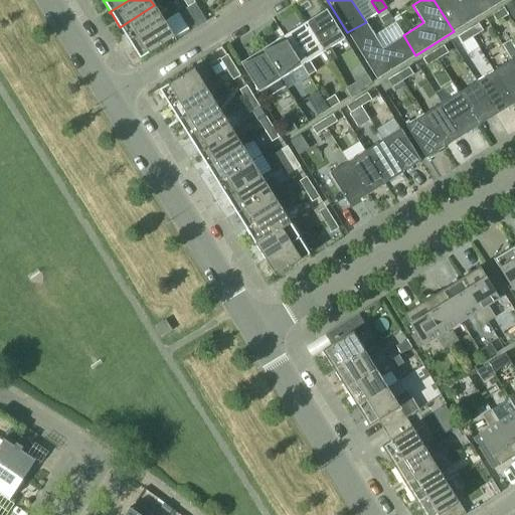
[(460,0),(460,1),(459,0),(434,0),(454,31),(492,8),(487,0),(460,0)]
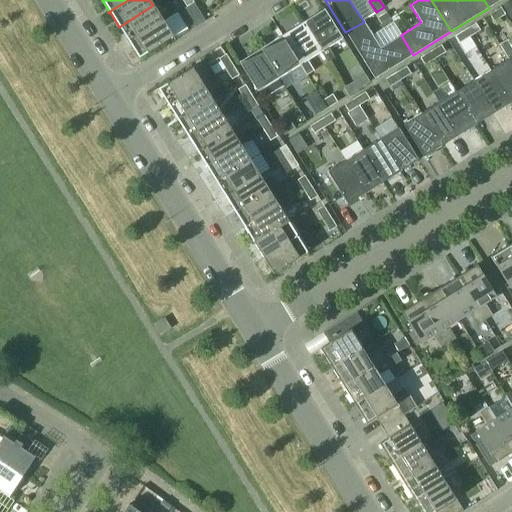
[(510,19),(511,17),(511,1),(502,7),(510,19)]
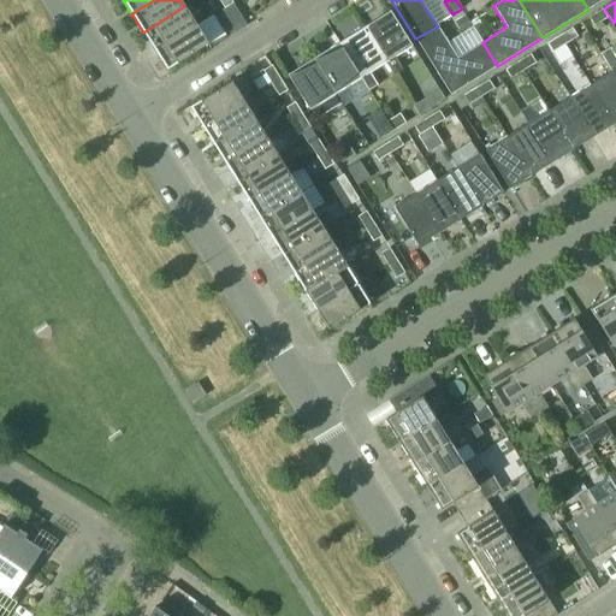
[(247,25),(232,4),(226,7),(221,11),(235,33),(247,25)]
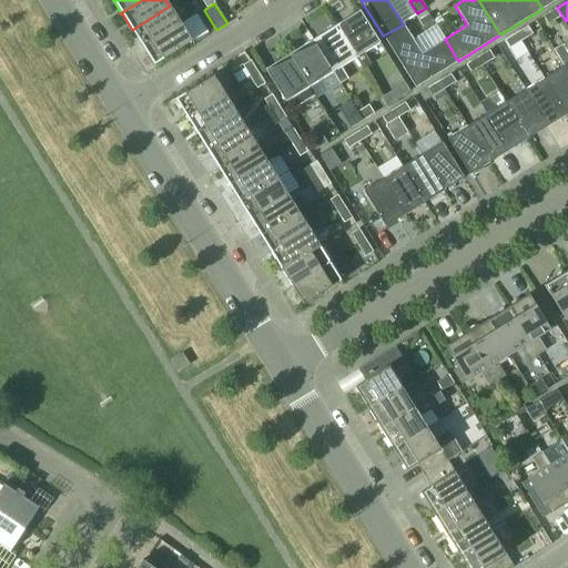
[(141,47),(141,48),(181,23),(170,6),(132,30),(142,46),(141,47)]
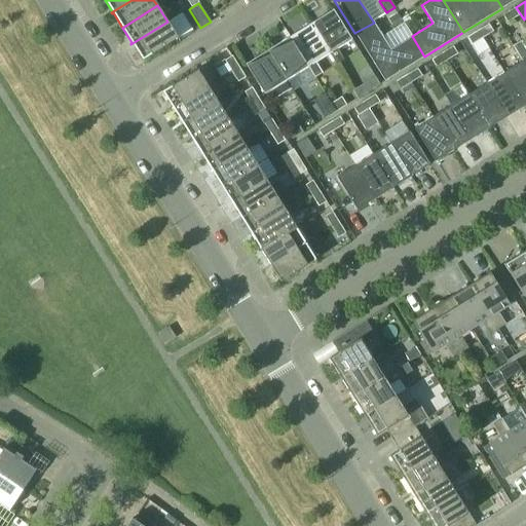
[(519,14),(515,8),(503,15),(509,22),(519,14)]
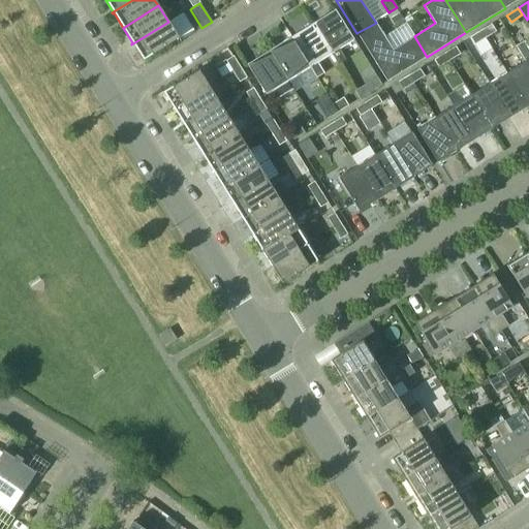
[(339,49),(353,39),(335,9),(312,24),(332,54),(337,63),(344,58),(339,49)]
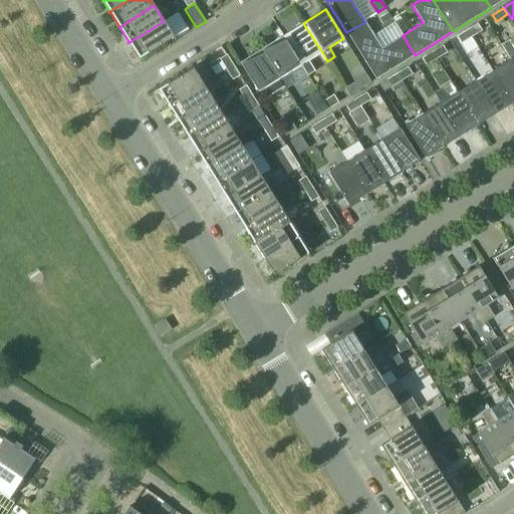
[(388,12),(379,18),(384,26),(394,21),(388,12)]
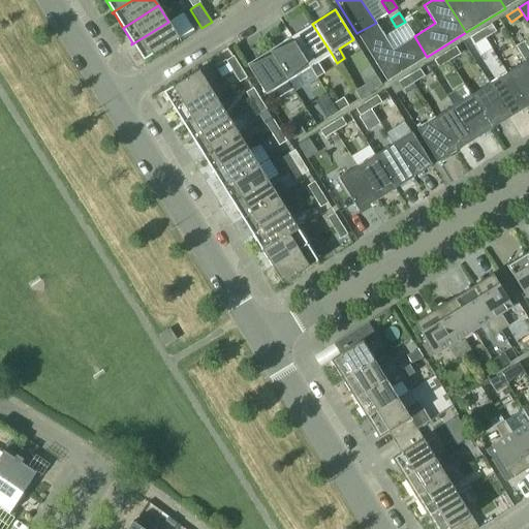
[(179,38),(168,22),(131,44),(132,44),(133,43),(144,60),(179,38)]
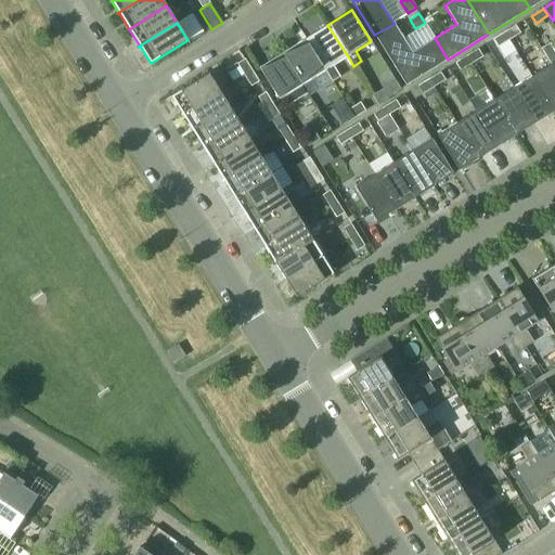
[(405,86),(448,60),(435,38),(413,52),(395,24),(374,35),(405,86)]
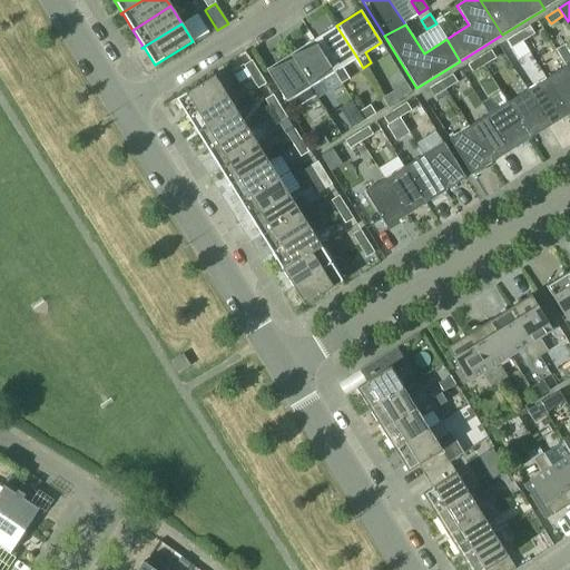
[(357,58),(336,26),(314,40),(334,72),(341,84),(349,78),(342,67),(357,58)]
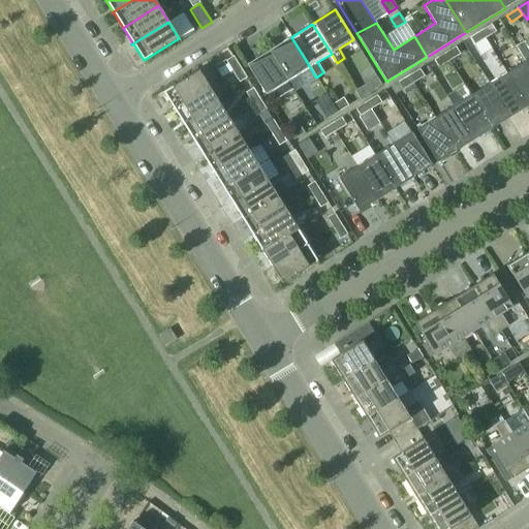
[(496,32),(492,25),(481,31),(486,38),(496,32)]
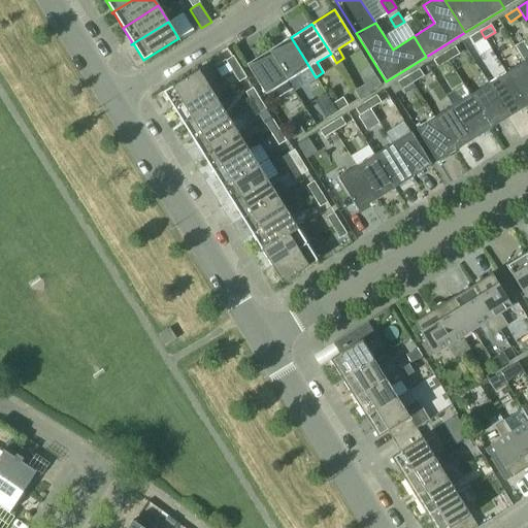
[(485,38),(481,31),(470,37),(474,44),(485,38)]
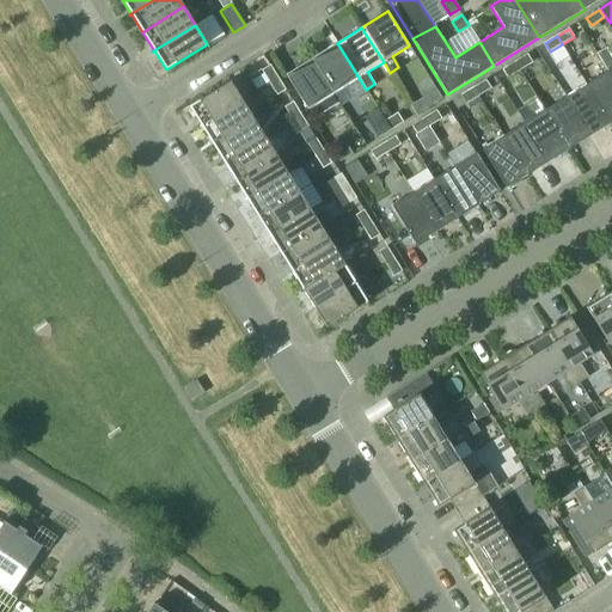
[(312,59),(334,93),(359,78),(337,43),(312,59)]
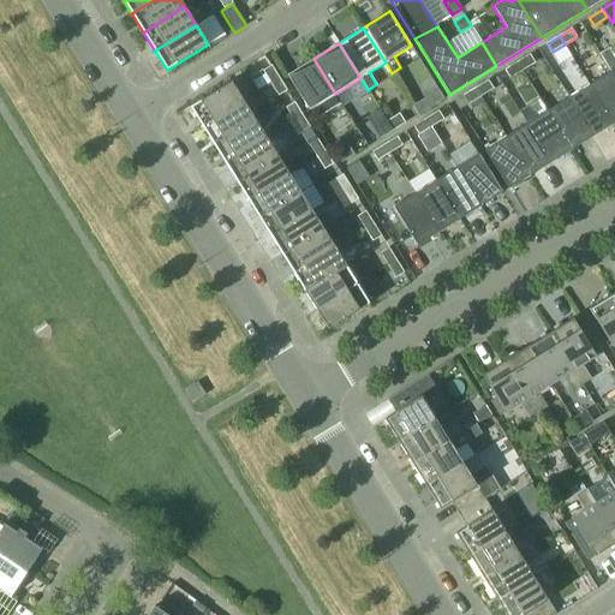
[(599,54),(610,72),(614,79),(614,59),(608,49),(599,54)]
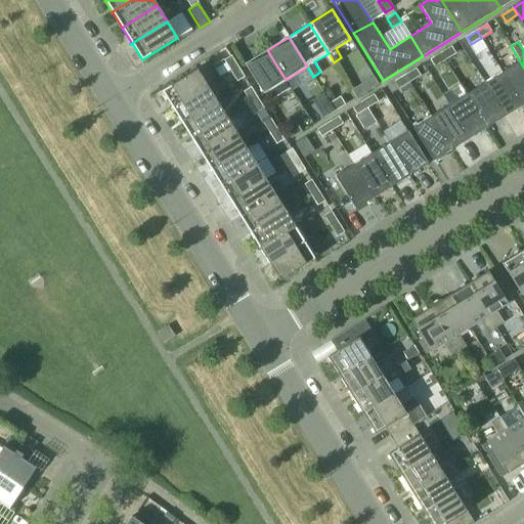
[(456,53),(452,46),(441,53),(446,60),(456,53)]
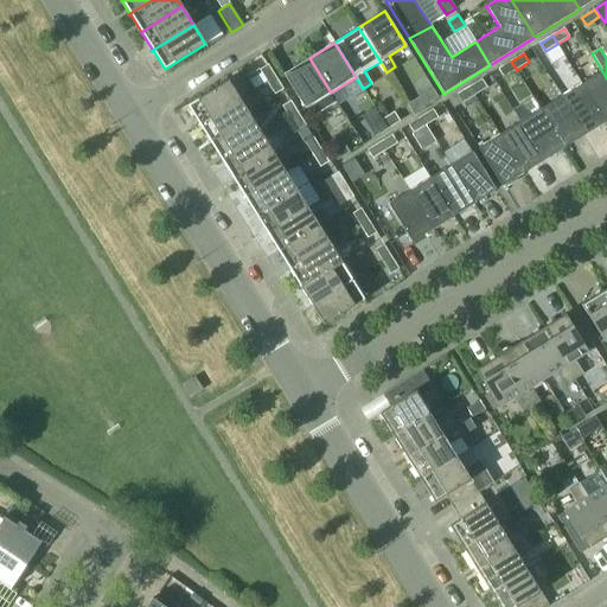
[(305,108),(331,93),(310,58),(283,74),(305,108)]
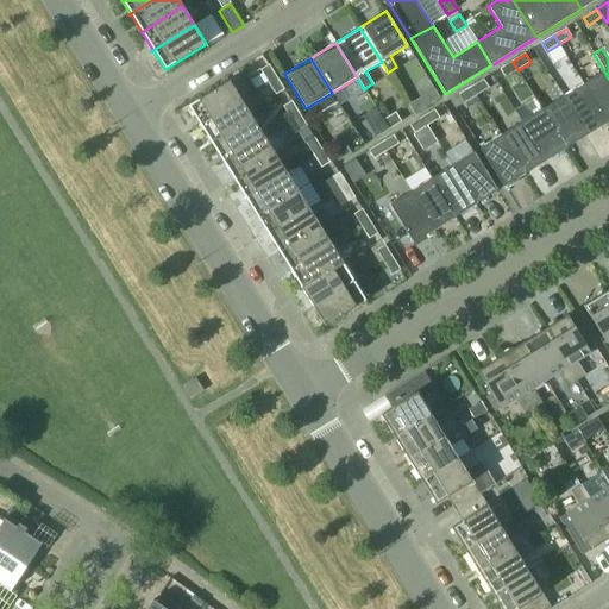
[(519,70),(513,62),(501,69),(506,77),(519,70)]
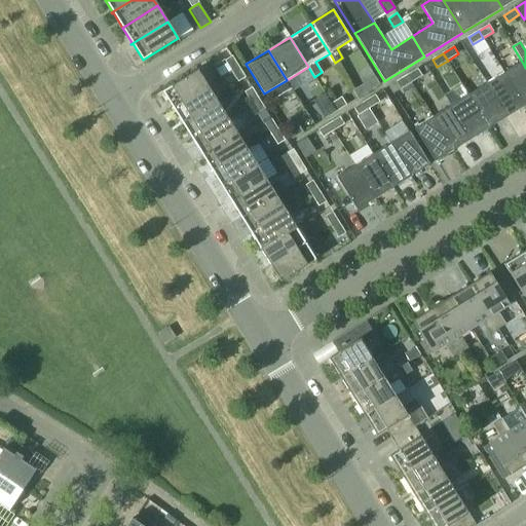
[(231,72),(238,67),(231,57),(224,61),(231,72)]
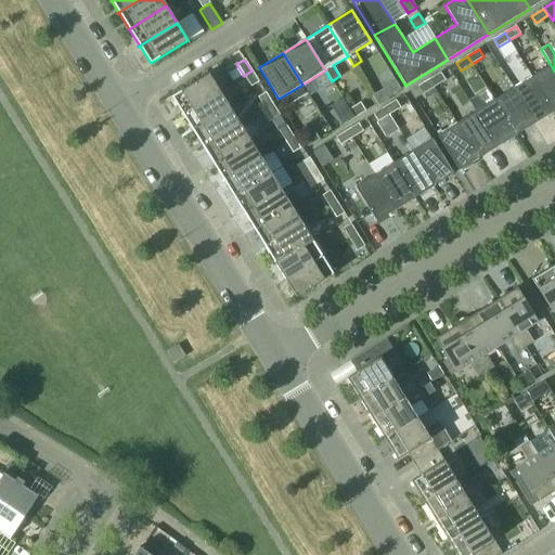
[(531,76),(553,112),(554,110),(554,72),(551,65),(531,76)]
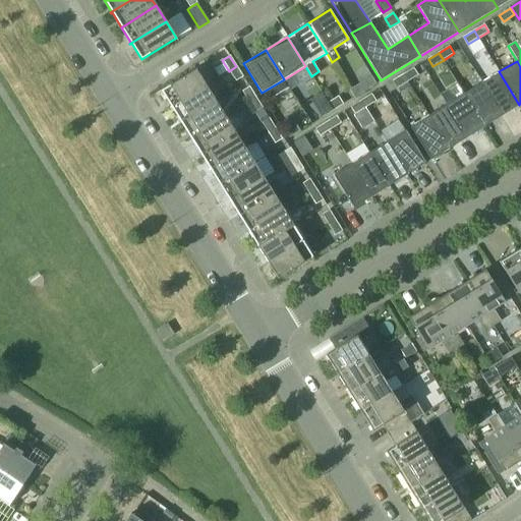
[(242,76),(236,66),(229,71),(236,81),(242,76)]
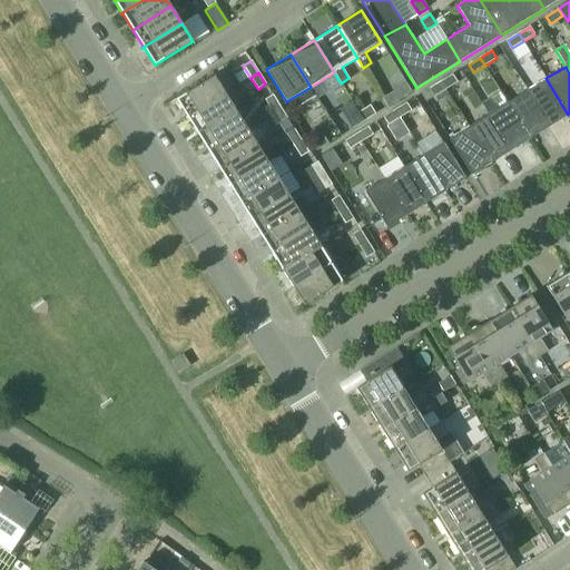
[(186,117),(186,118),(225,92),(215,75),(177,99),(187,116),(186,117)]
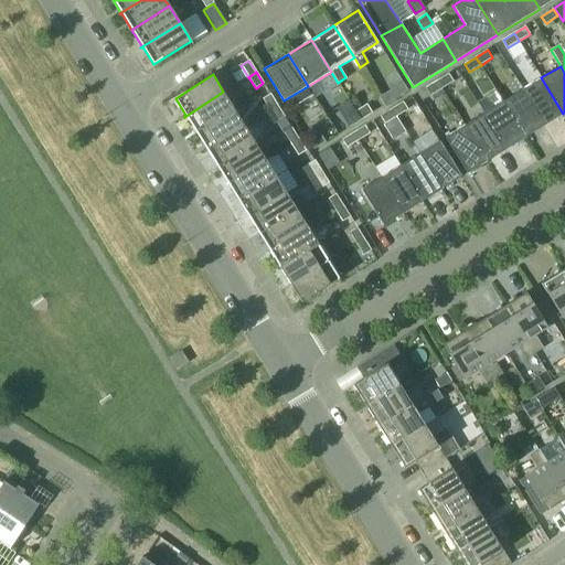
[(454,81),(449,74),(438,82),(443,88),(454,81)]
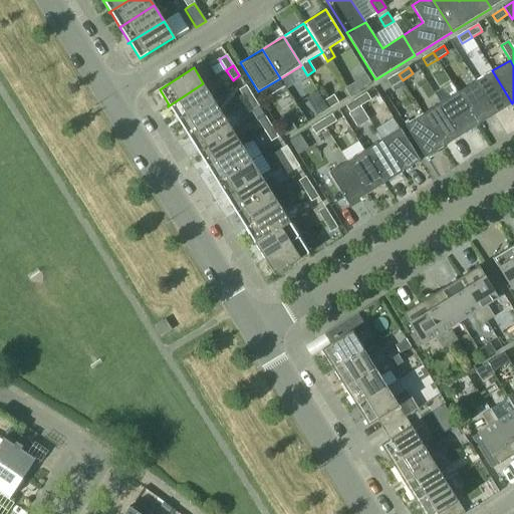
[(475,81),(495,113),(512,103),(492,70),(475,81)]
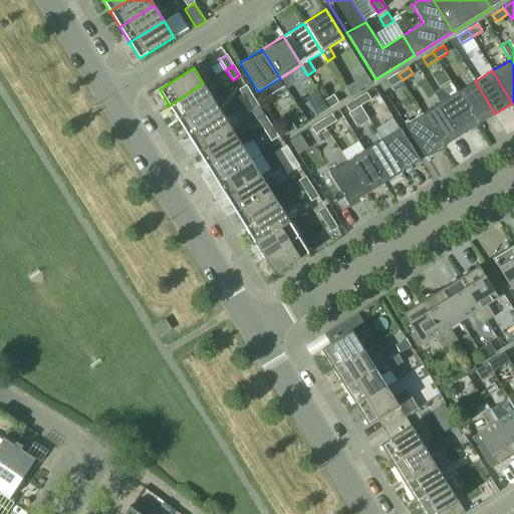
[(370,82),(365,74),(344,88),(349,95),(370,82)]
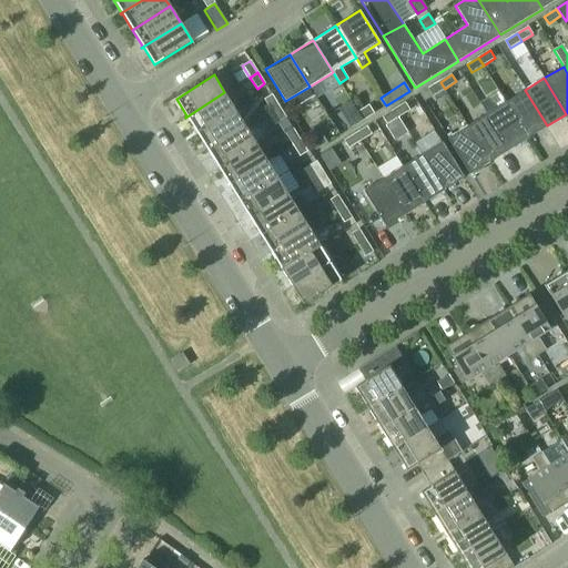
[(445,89),(440,82),(429,89),(434,97),(445,89)]
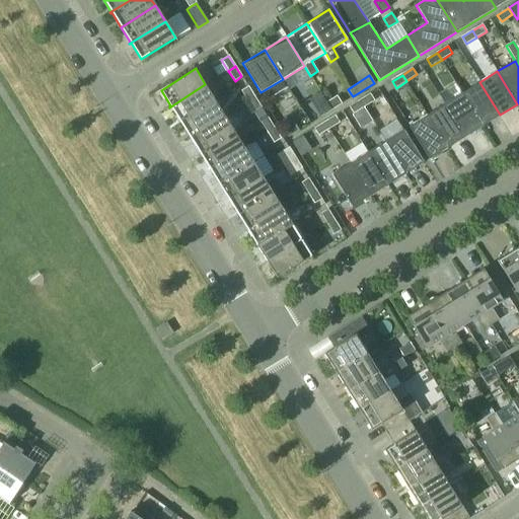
[(392,81),(384,86),(388,93),(396,88),(392,81)]
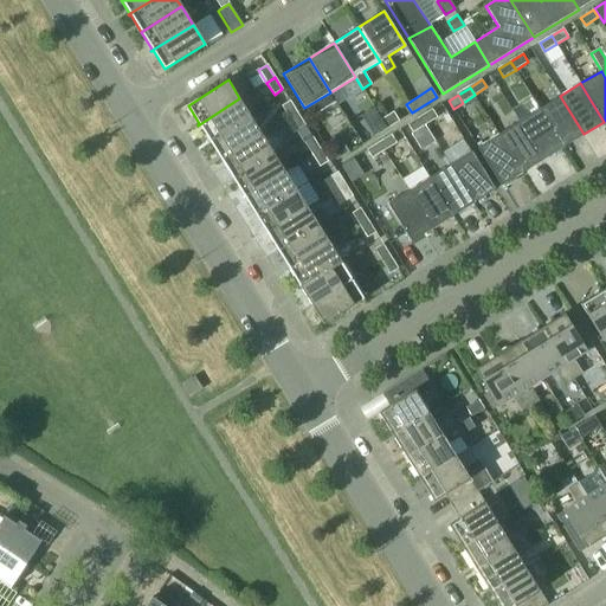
[(540,109),(563,147),(584,134),(560,96),(540,109)]
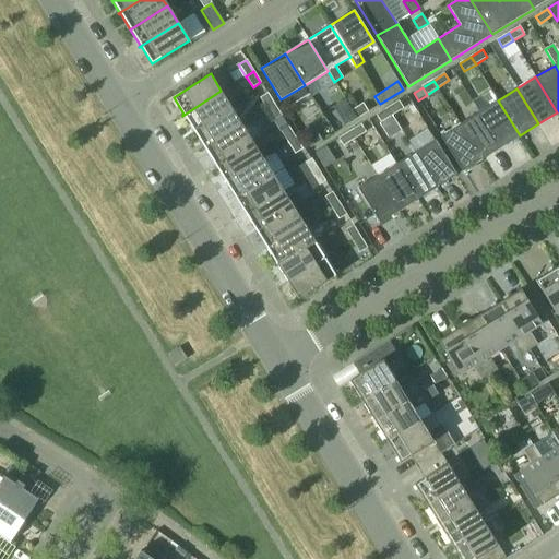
[(194,131),(232,108),(221,91),(182,116),(183,116),(185,115),(194,131)]
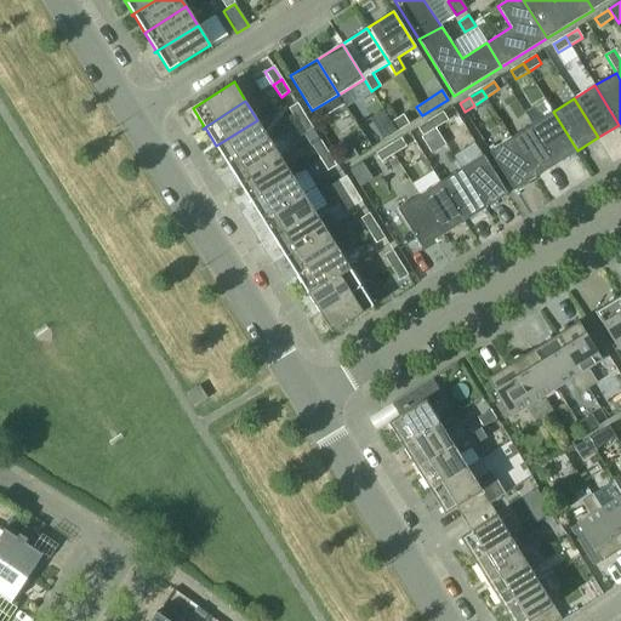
[(296,121),(305,117),(297,104),(289,109),(296,121)]
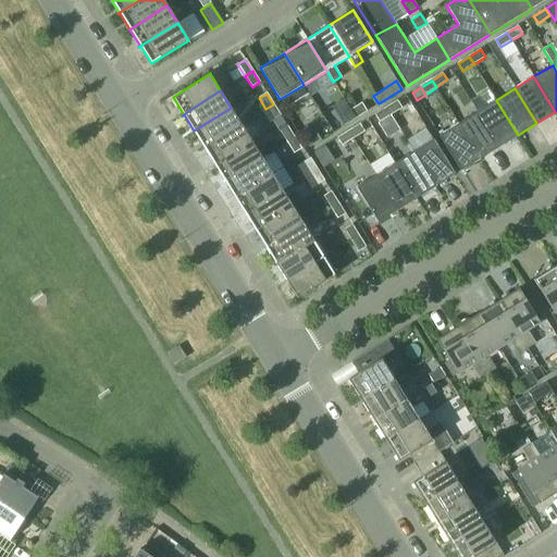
[(496,100),(478,112),(498,147),(518,135),(496,100)]
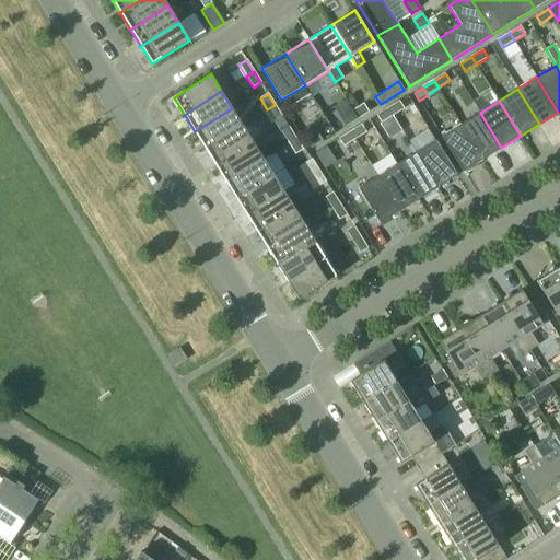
[(406,109),(400,102),(389,108),(394,116),(406,109)]
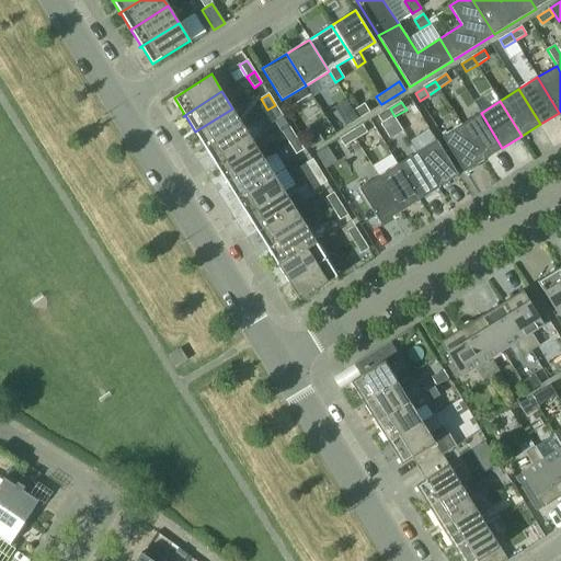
[(369,112),(364,103),(353,110),(358,118),(369,112)]
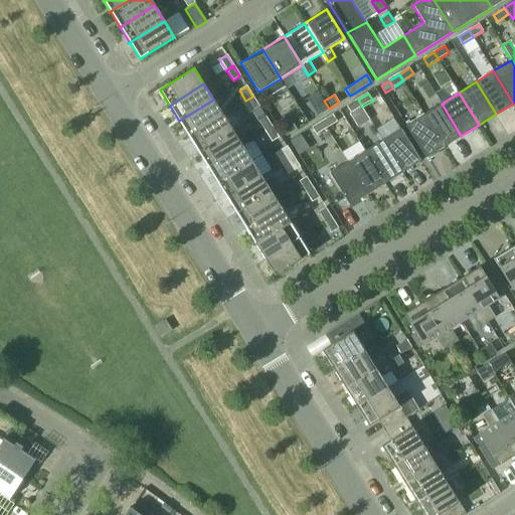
[(259,107),(252,97),(245,101),(251,111),(259,107)]
